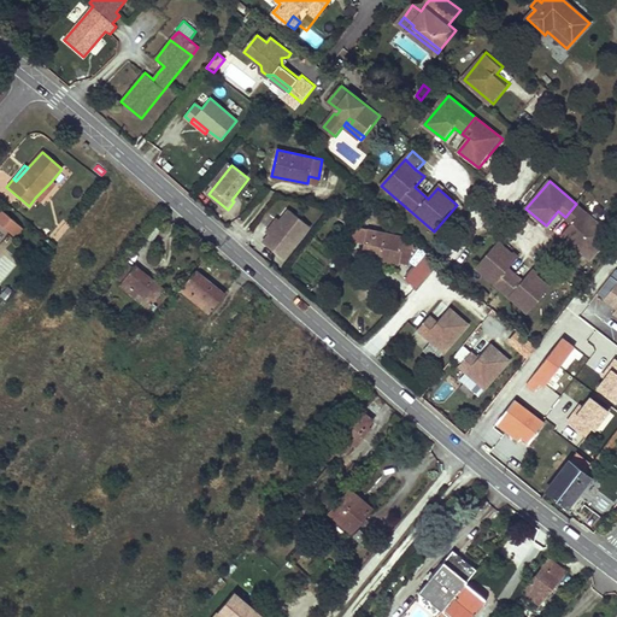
[(51,182),(35,198),(39,201),(54,184),(51,182)]
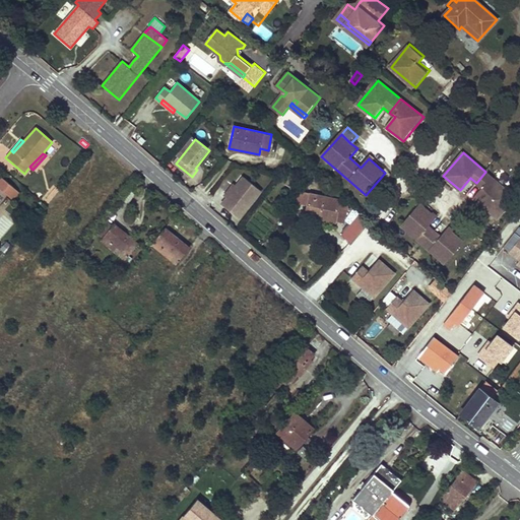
[(516,197),(485,172),(476,183),(482,188),(473,198),(491,212),(493,210),(500,216),(516,197)]
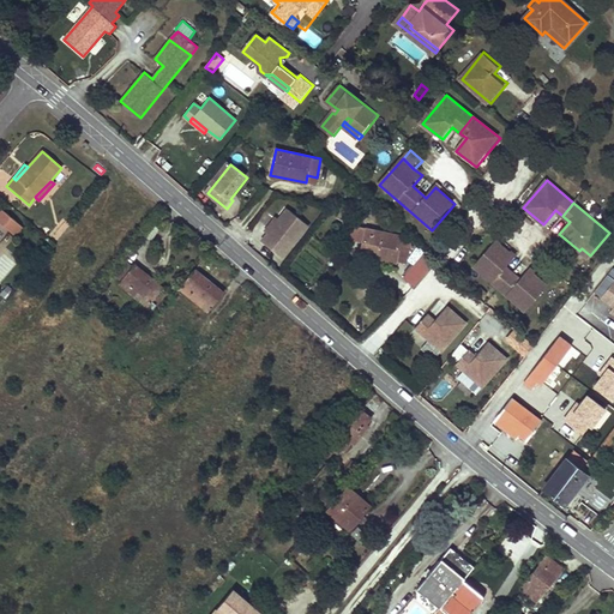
[(312,226),(290,209),(264,242),(286,259),(312,226)]
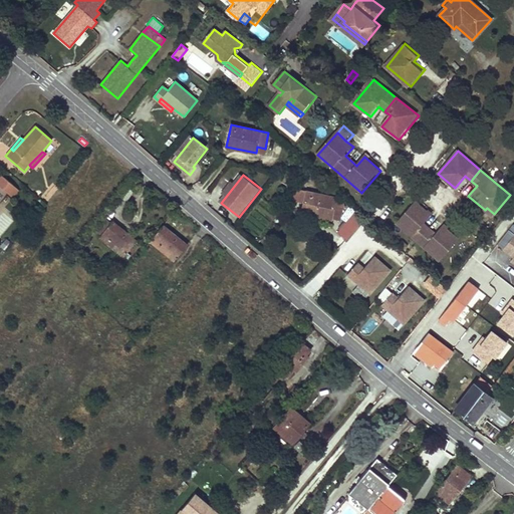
[(306,192),(302,213),(331,219),(332,213),(340,215),(343,199),(306,192)]
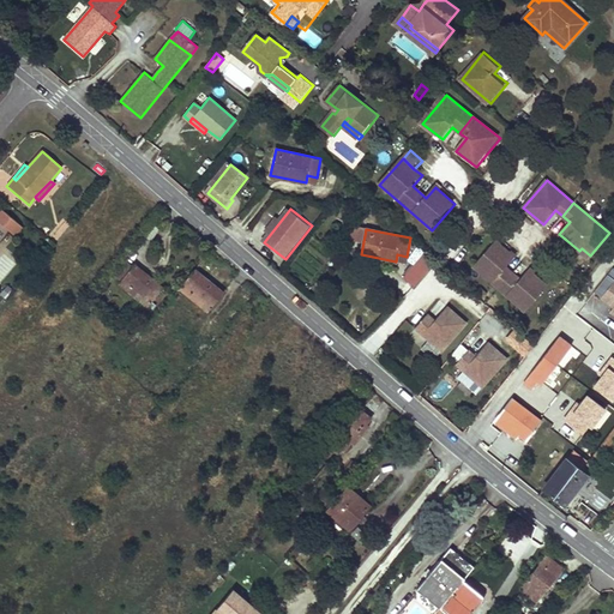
[(525,313),(548,288),(529,271),(521,281),(507,269),(516,259),(497,242),(474,268),(525,313)]
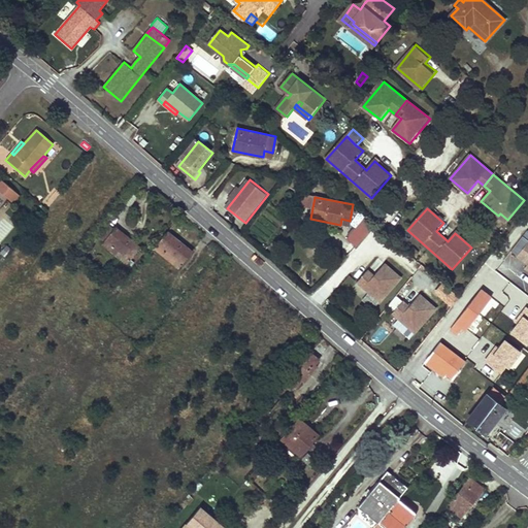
[(500,213),(498,216),(505,222),(507,220),(500,213)]
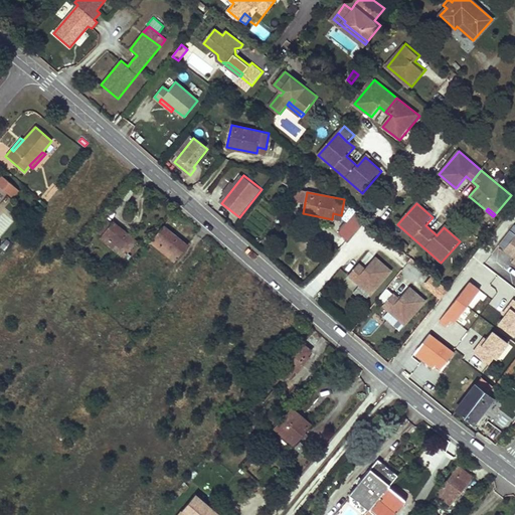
[(337,231),(347,240),(366,218),(356,210),(337,231)]
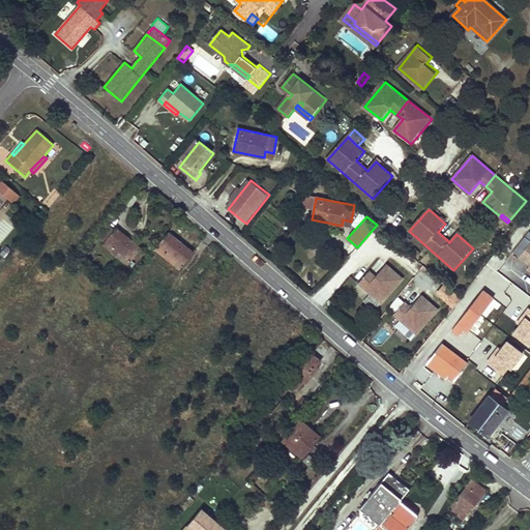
[(104,244),(128,264),(141,248),(125,237),(122,241),(112,234),(114,231),(108,226),(98,237),(105,242),(104,244)]
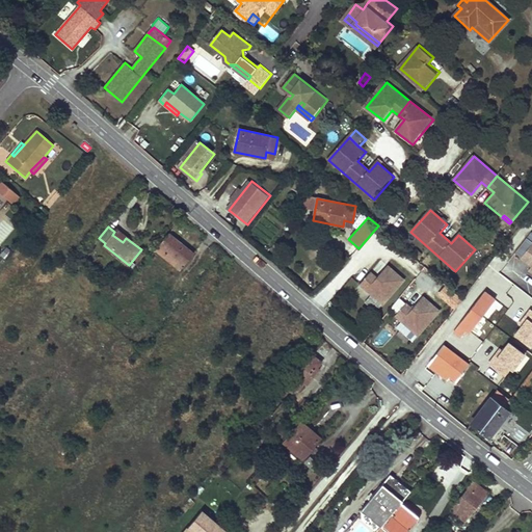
[(112,235),(123,242),(126,238),(116,230),(114,232),(112,235)]
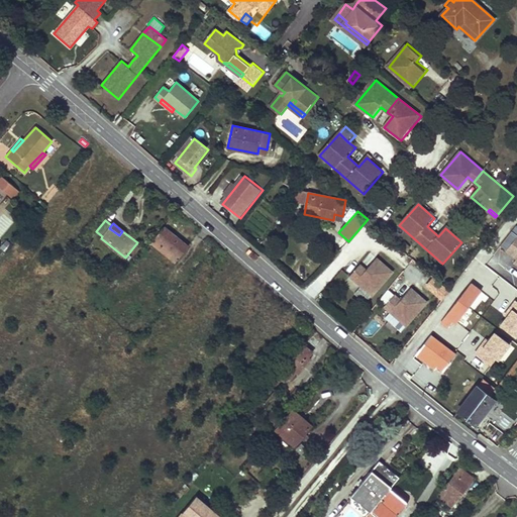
[(160,232),(170,239),(174,235),(164,227),(160,232)]
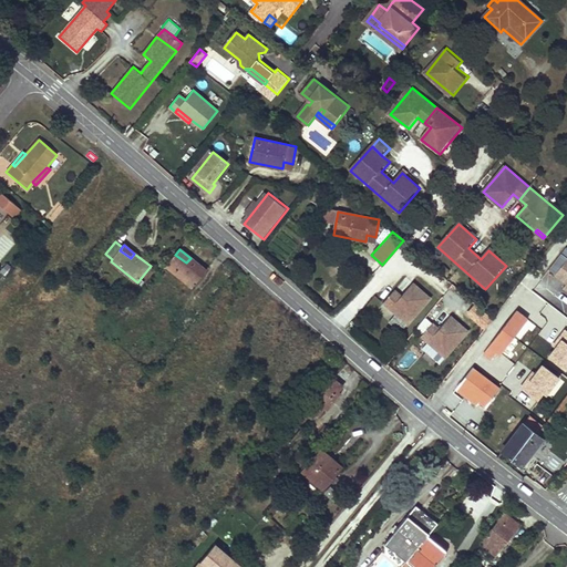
[(166,266),(193,288),(207,271),(191,258),(186,263),(175,255),(166,266)]
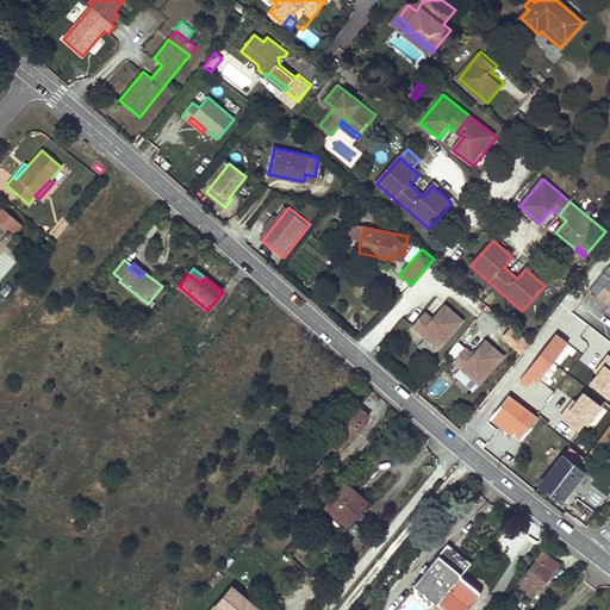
[(609,278),(609,277),(592,298),(607,309),(604,312),(609,316),(609,278)]
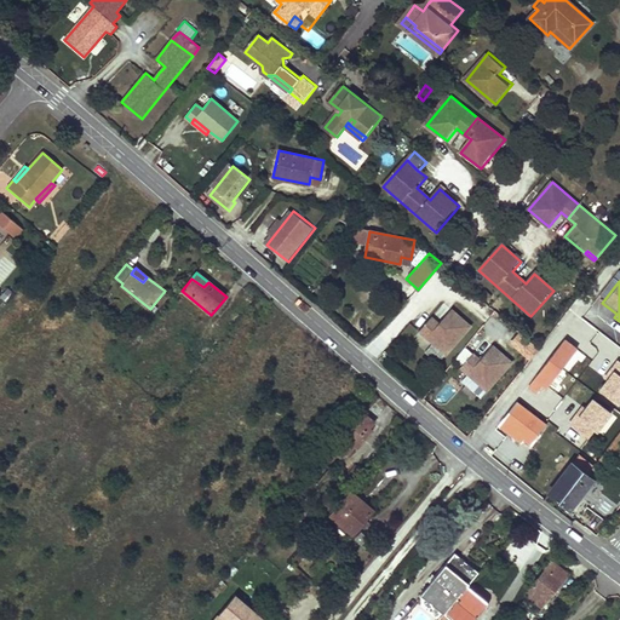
[(0,293),(0,297),(9,304),(15,297),(5,288),(0,293)]
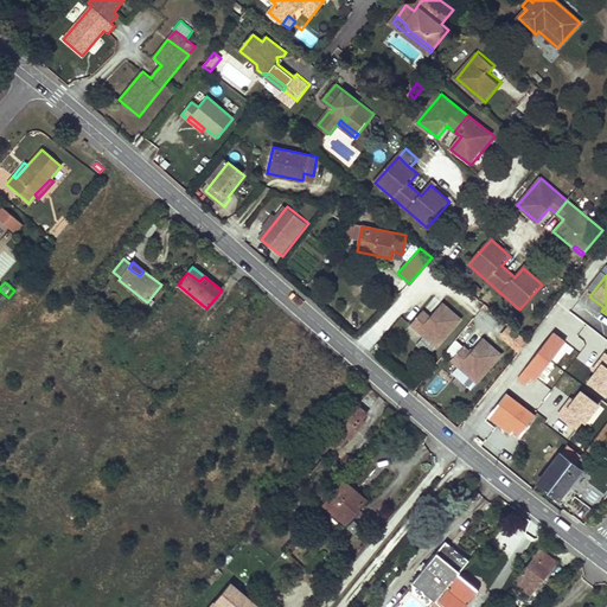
[(410,325),(436,347),(460,320),(441,302),(429,317),(422,311),(410,325)]
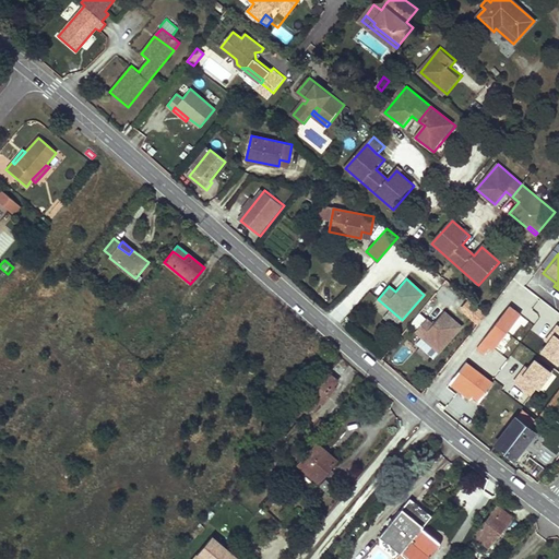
[(477,348),(485,354),(490,347),(494,349),(520,316),(514,311),(520,305),(514,300),(477,348)]
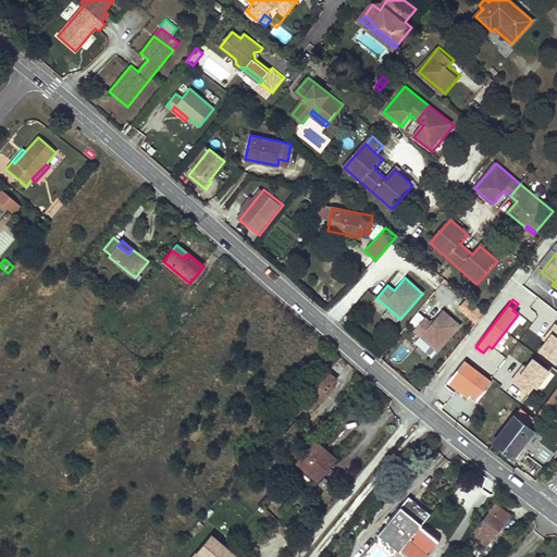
[(424,318),(413,331),(437,351),(460,325),(443,311),(431,324),(424,318)]
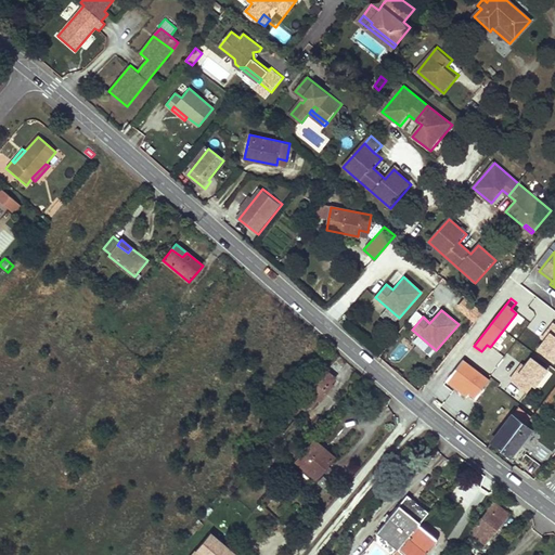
[(447,381),(467,396),(469,392),(477,398),(490,382),(463,360),(447,381)]
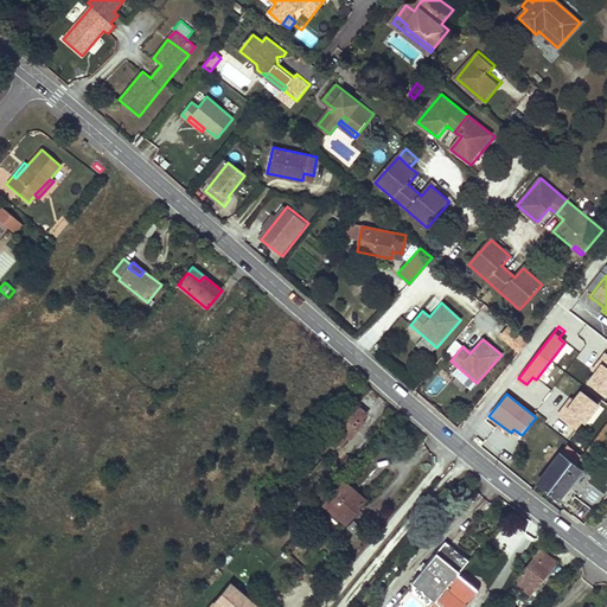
[(363,422),(360,420),(366,414),(356,404),(330,435),(326,441),(334,448),(340,443),(340,445),(346,436),(349,439),(363,422)]
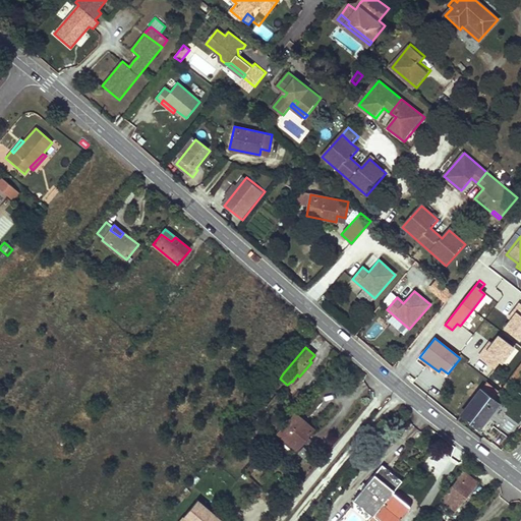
[(461,414),(478,428),(520,372),(520,362),(499,392),(494,399),(481,389),(461,414)]
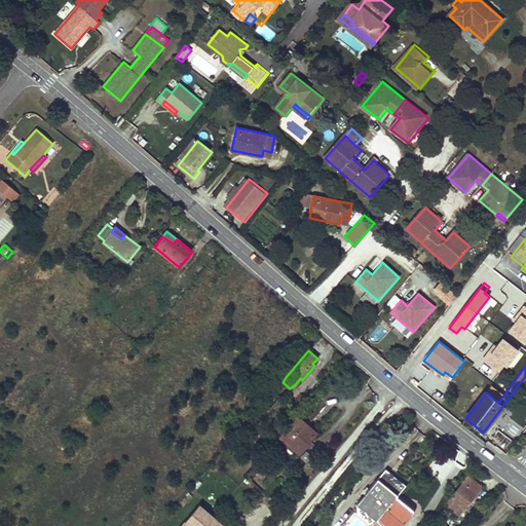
[(486,392),(498,403),(503,396),(491,386),(486,392)]
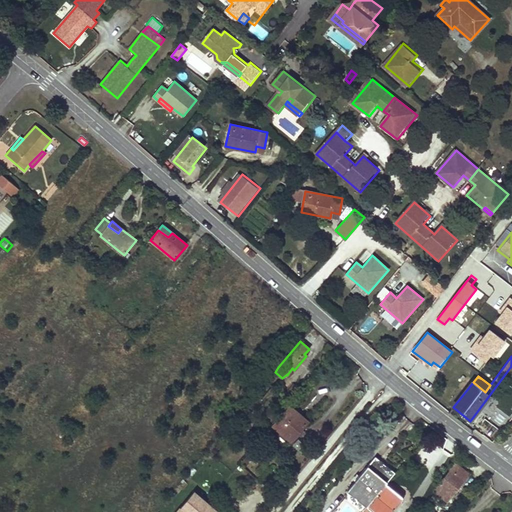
[(290,405),(273,425),(289,440),(294,434),(296,436),(308,422),(290,405)]
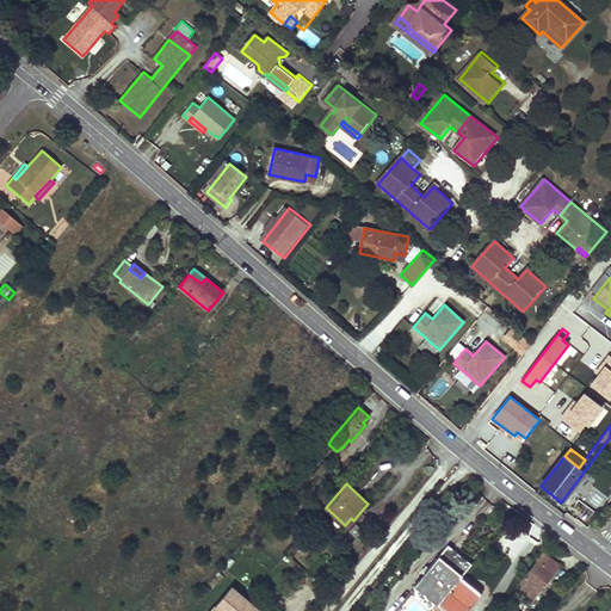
[(460,579),(462,575),(471,565),(449,545),(417,584),(439,603),(460,579)]
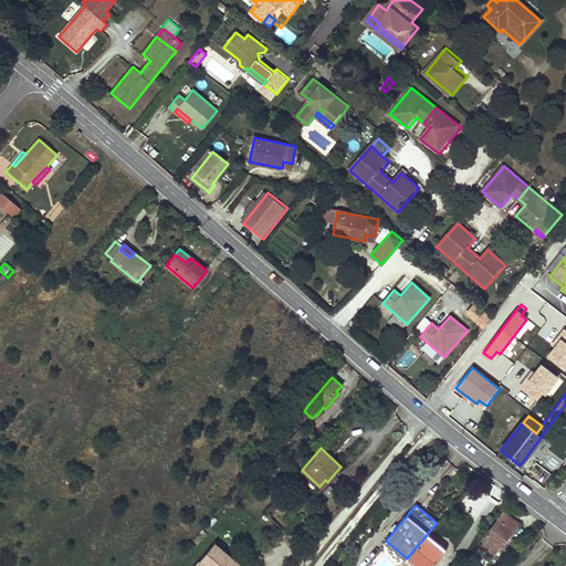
[(494,555),(519,524),(502,512),(495,520),(496,521),(484,535),(479,543),(481,544),(494,555)]
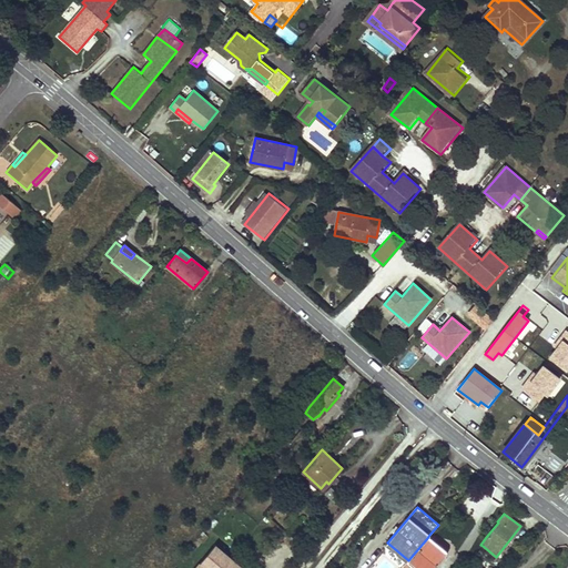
[(429,535),(427,538),(446,554),(449,550),(429,535)]
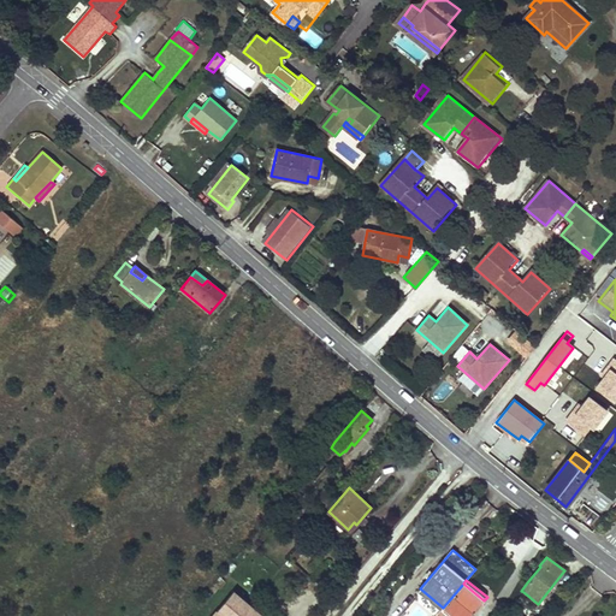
[(443,608),(442,610),(449,615),(471,615),(484,600),(463,584),(443,608)]
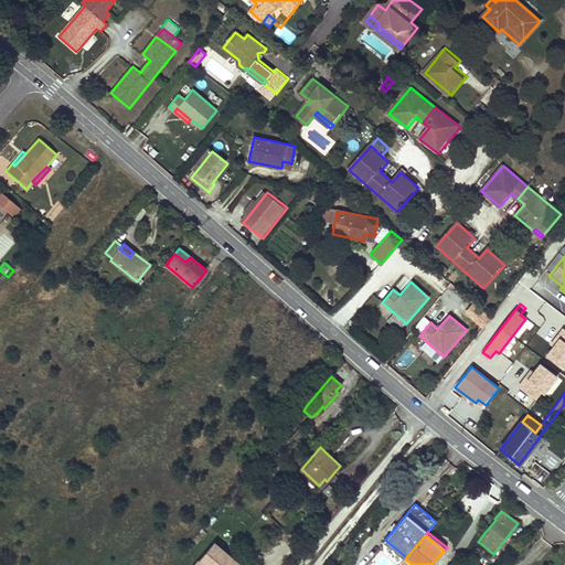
[(383,542),(405,560),(406,557),(385,540),(383,542)]
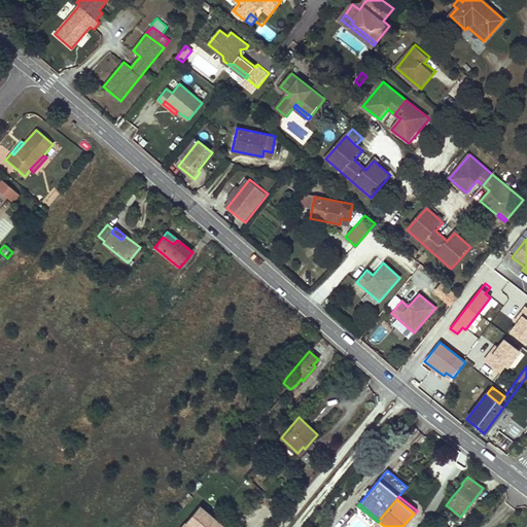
[(223,526),(224,526),(200,505),(182,526),(223,526)]
